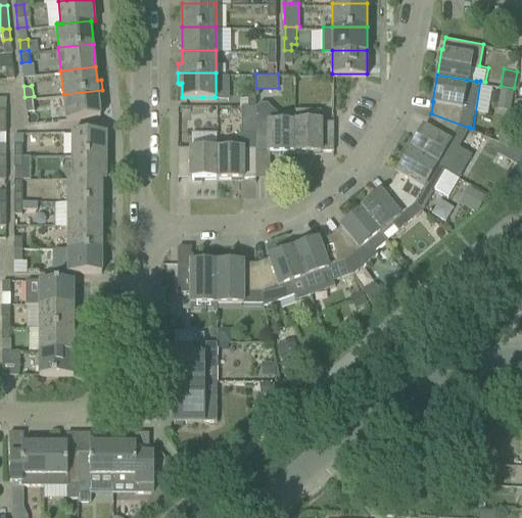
[(514,88),(501,86),(497,102),(497,105),(510,108),(514,88)]
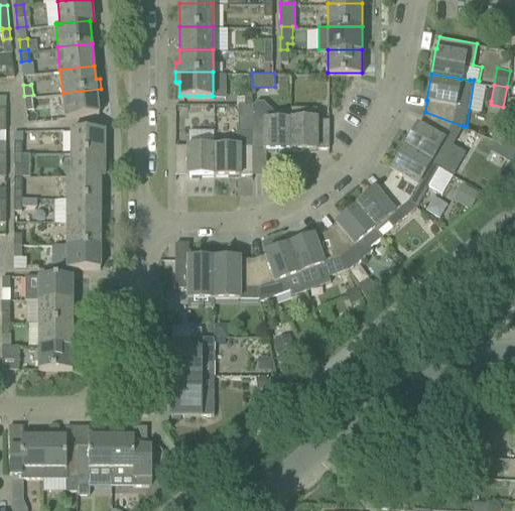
[(101,89),(62,93),(65,116),(99,112),(98,99),(102,98),(101,89)]
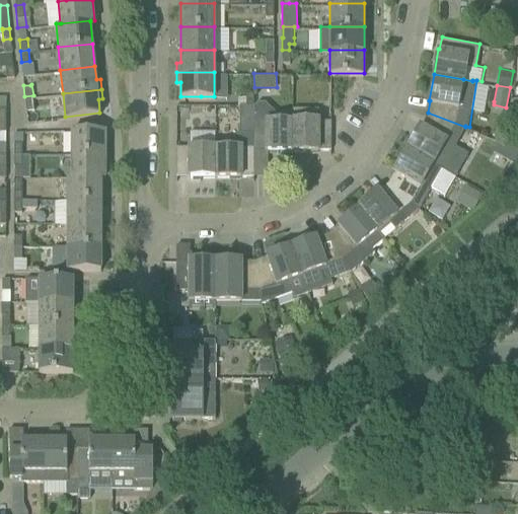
[(24,96),(26,108),(34,107),(33,95),(24,96)]
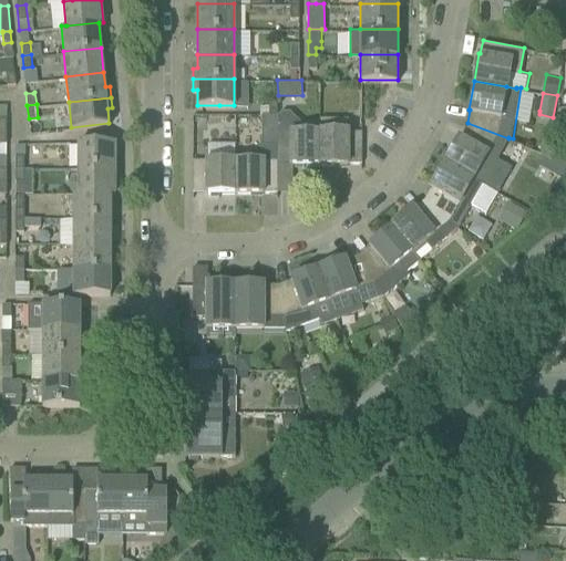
[(319,163),(319,130),(306,130),(305,124),(289,108),(281,108),(277,113),(277,142),(277,160),(290,160),(290,162),(319,163)]
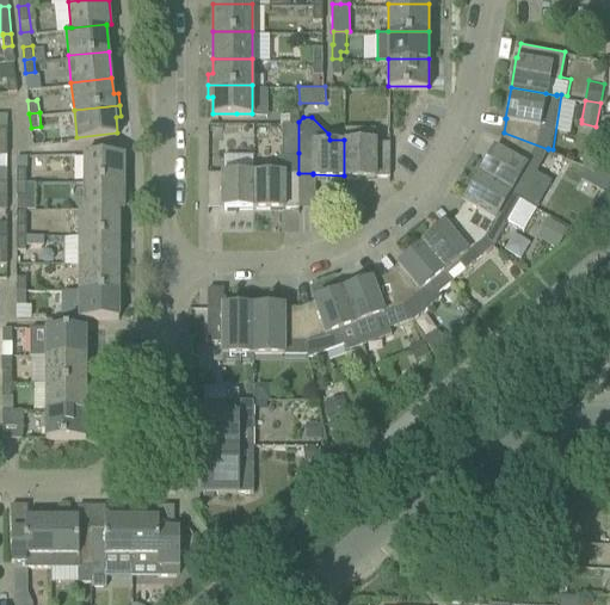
[(375,174),(389,174),(389,140),(375,140),(375,125),(344,125),(344,140),(344,176),(375,176),(375,174)]
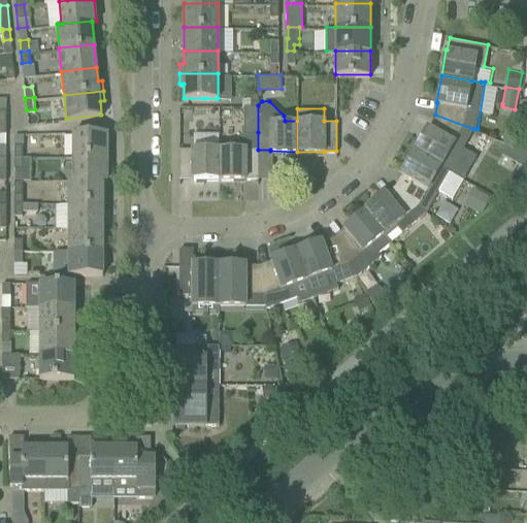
[(428,126),(415,150),(441,165),(441,164),(464,177),(478,154),(463,145),(473,129),(435,115),(428,127),(428,126)]
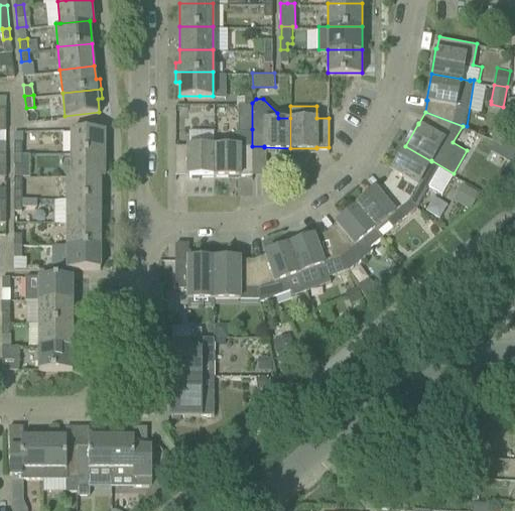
[(72,151),(105,151),(105,128),(72,128),(72,130),(72,151)]
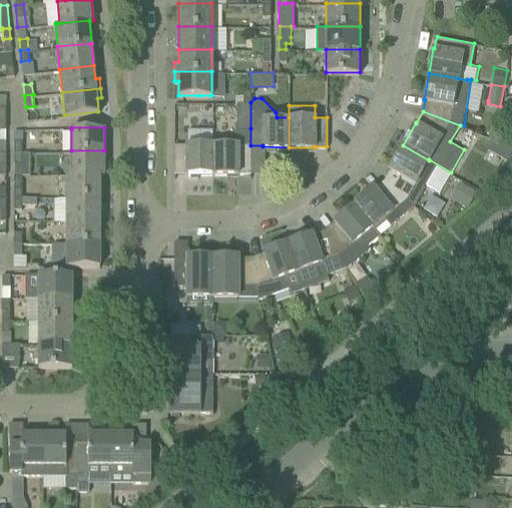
[(250,145),(250,128),(234,128),(229,132),(229,133),(212,134),(212,143),(212,173),(238,173),(238,171),(250,171),(250,145)]
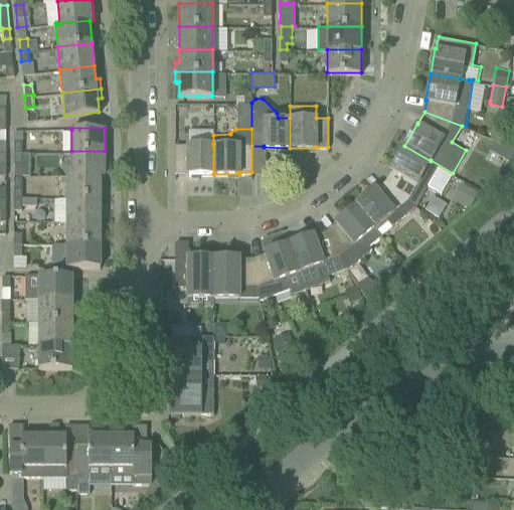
[(21,141),(13,141),(13,151),(21,151),(21,141)]
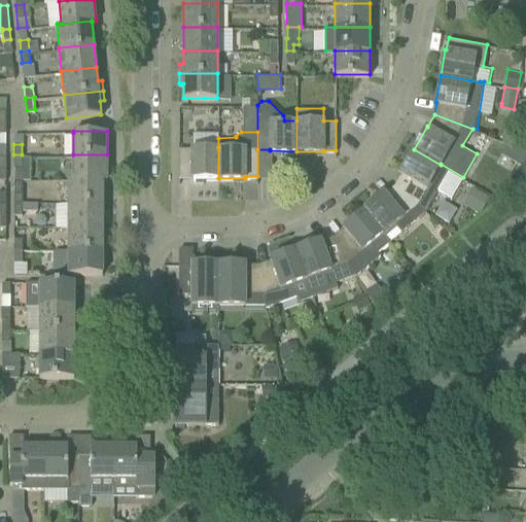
[(191,178),(218,178),(218,147),(179,147),(179,177),(191,177),(191,178)]
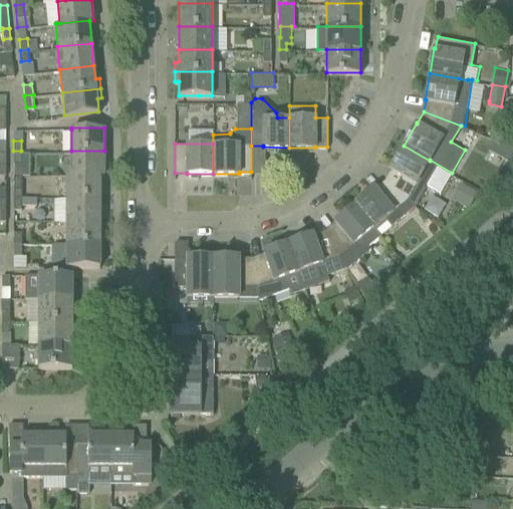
[(385,180),(415,205),(427,184),(440,192),(452,173),(430,160),(430,161),(404,146),(390,168),(391,169),(385,180)]
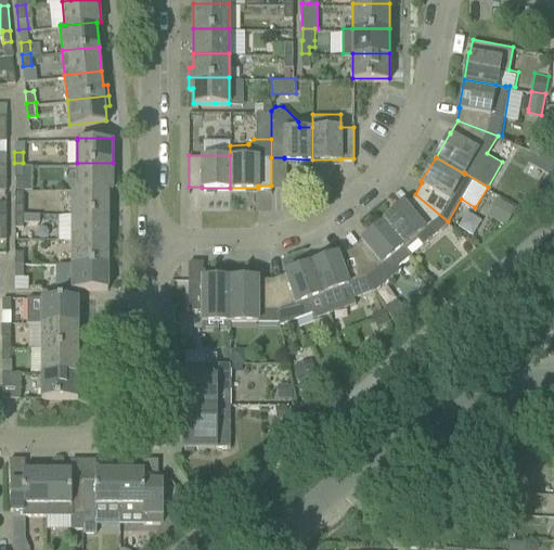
[(23,175),(23,163),(14,163),(14,175),(23,175)]
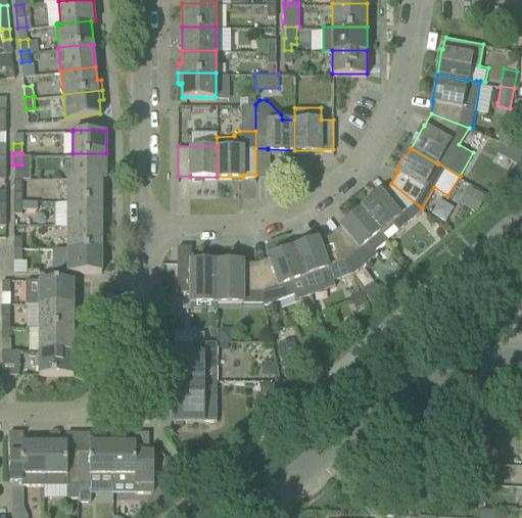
[(106,153),(73,153),(73,177),(102,177),(106,177),(106,153)]
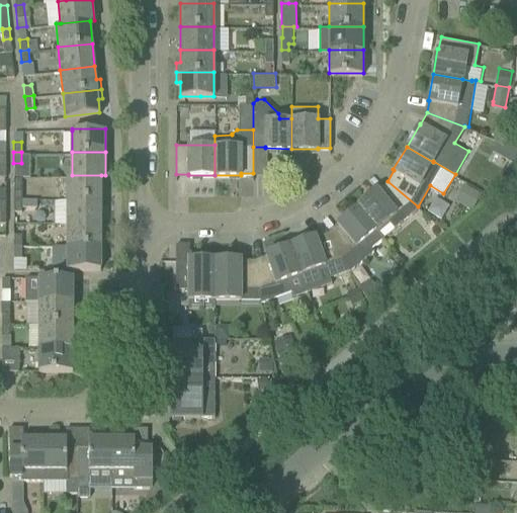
[(14,175),(14,186),(13,186),(13,197),(21,197),(21,186),(22,186),(22,175),(14,175)]
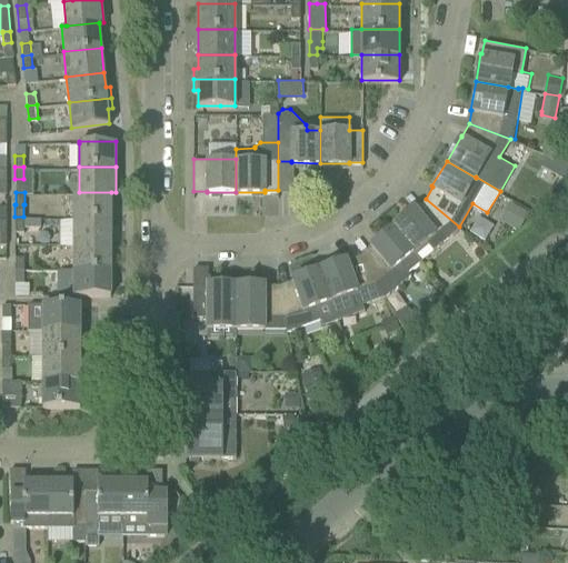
[(111,218),(111,192),(79,192),(73,192),(73,218),(111,218)]
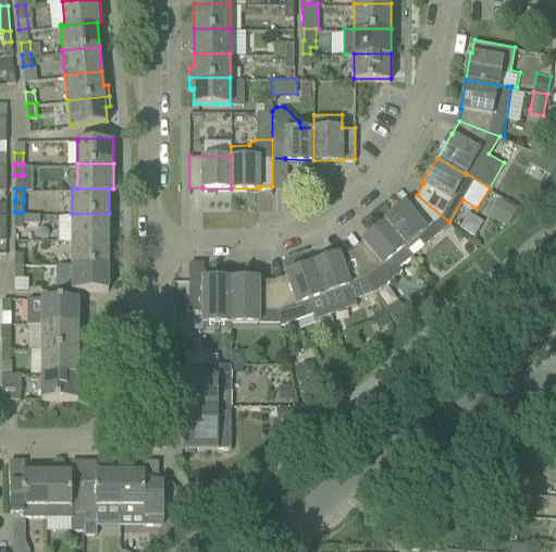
[(406,203),(384,221),(405,246),(406,245),(417,235),(424,244),(449,222),(417,195),(406,204),(406,203)]
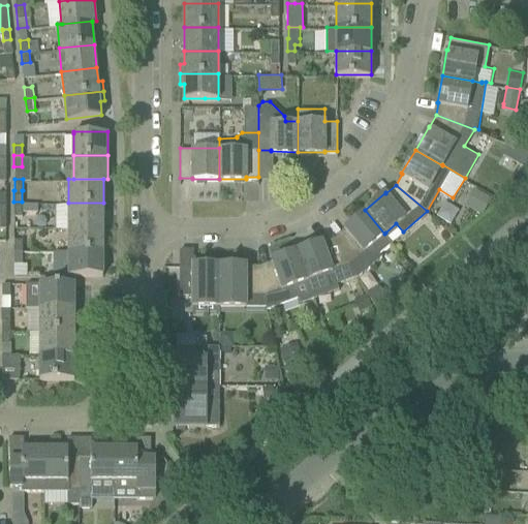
[(492,195),(474,186),(466,202),(484,211),(492,195)]
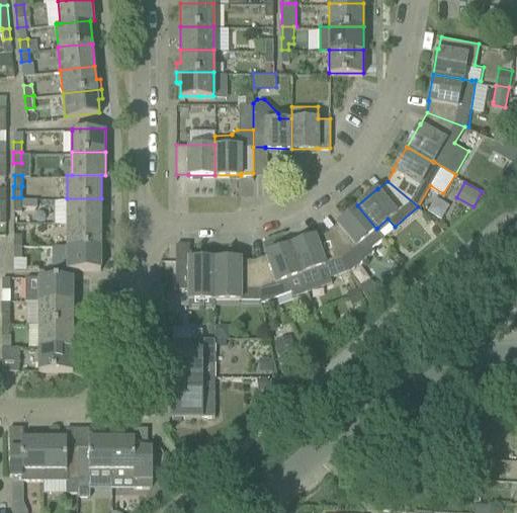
[(67,221),(101,221),(101,198),(67,198),(67,221)]
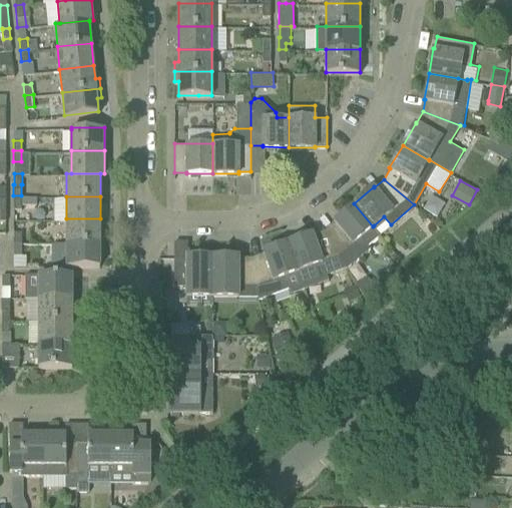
[(373,226),(354,203),(334,219),(334,220),(325,228),(339,255),(346,267),(349,265),(360,257),(371,246),(368,243),(380,233),(374,225),(373,226)]
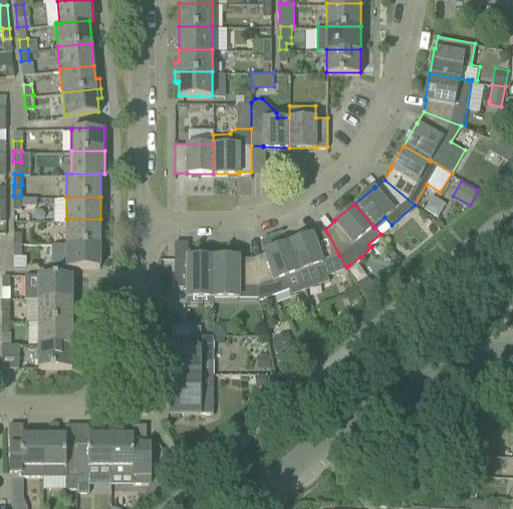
[(100,219),(66,219),(66,242),(104,242),(104,232),(100,233),(100,219)]
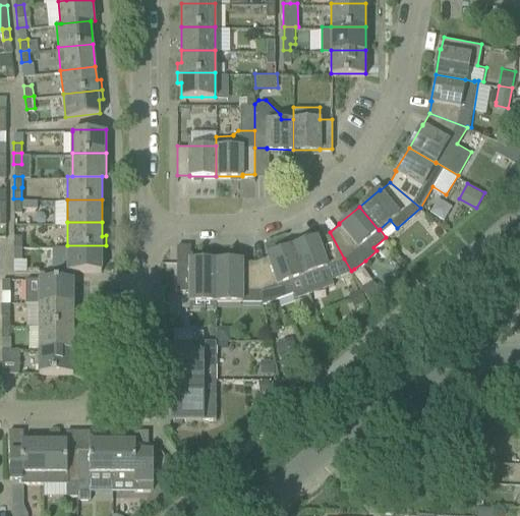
[(351,271),(344,259),(330,232),(318,237),(316,236),(292,245),(302,274),(316,269),(322,281),(351,271)]
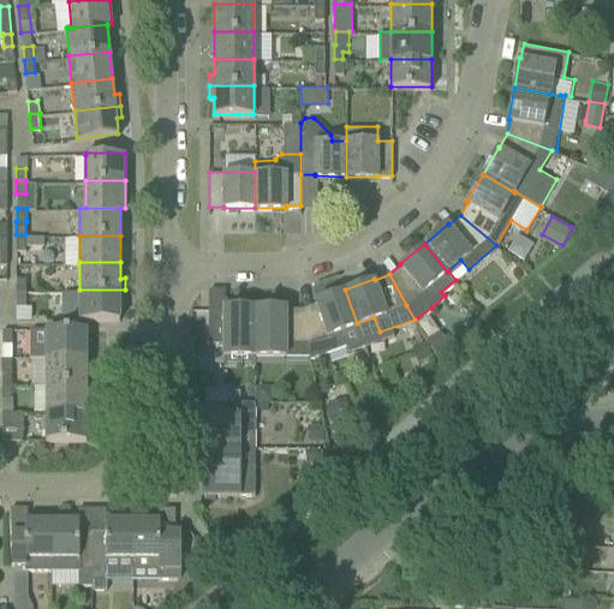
[(63,290),(63,318),(120,318),(120,302),(125,302),(125,290),(79,290),(63,290)]
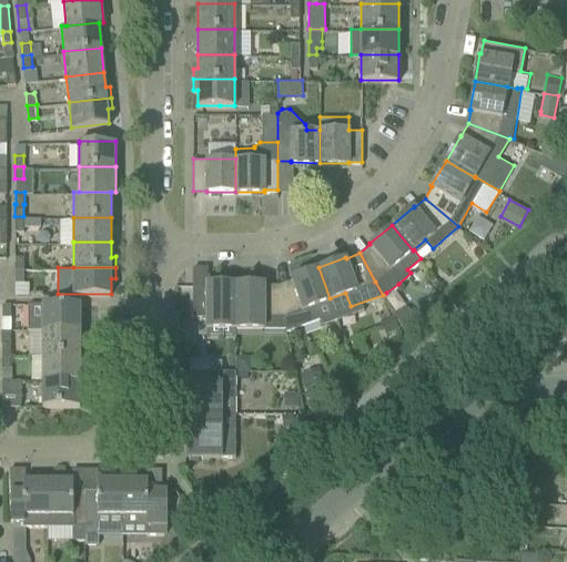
[(330,298),(319,267),(292,277),(292,278),(279,283),(285,327),(286,329),(320,317),(314,304),(330,298)]
